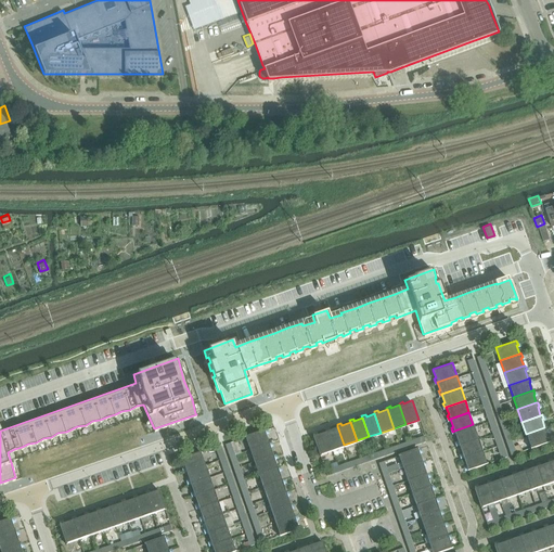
[(459,444),(477,437),(473,424),(454,431),(458,439),(455,440),(456,444),(459,444)]
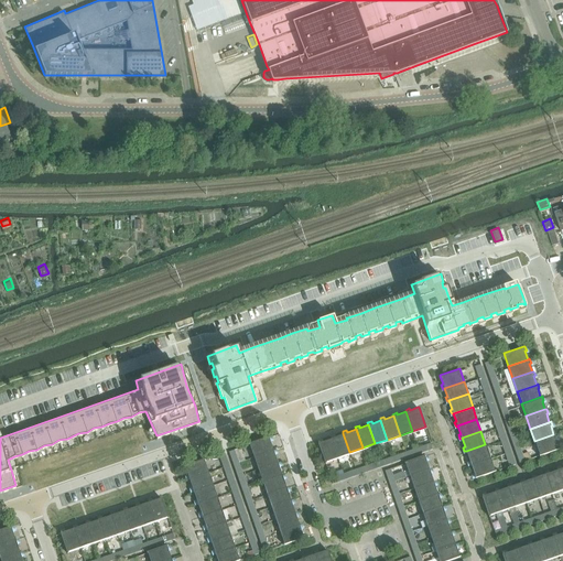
[(337,456),(349,452),(343,433),(335,437),(334,434),(329,435),(331,438),(337,456)]
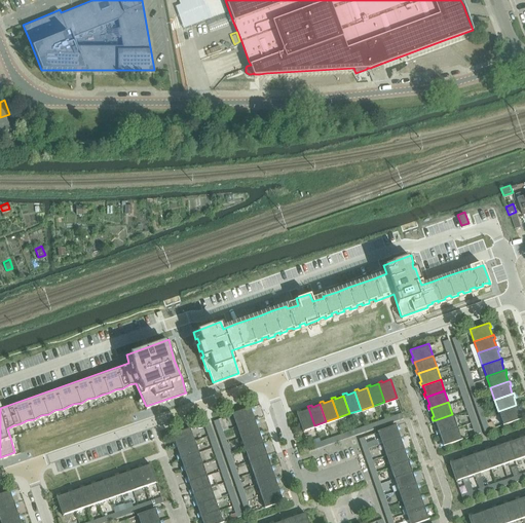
[(498,411),(502,423),(521,416),(520,416),(518,409),(519,408),(518,404),(516,405),(498,411)]
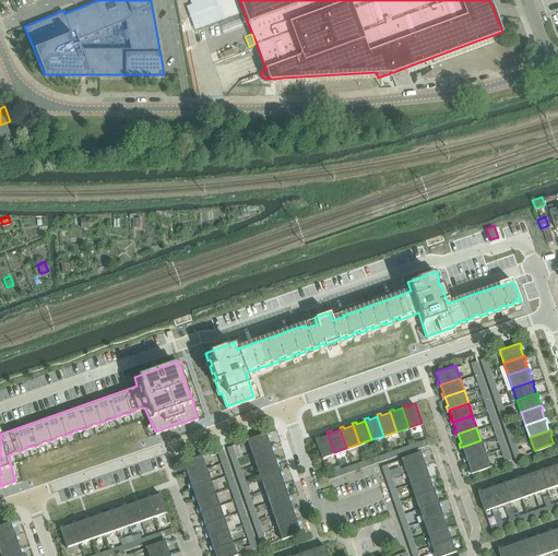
[(265,432),(246,438),(250,451),(270,444),(266,436),(269,435),(266,432),(265,432)]
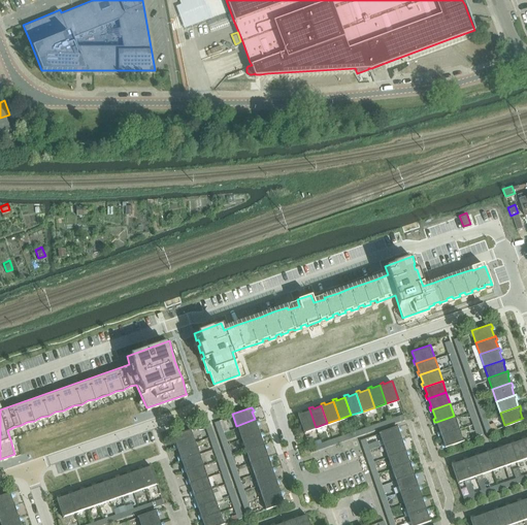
[(303,431),(316,427),(309,409),(302,412),(301,411),(297,412),(298,413),(297,414),(303,431)]
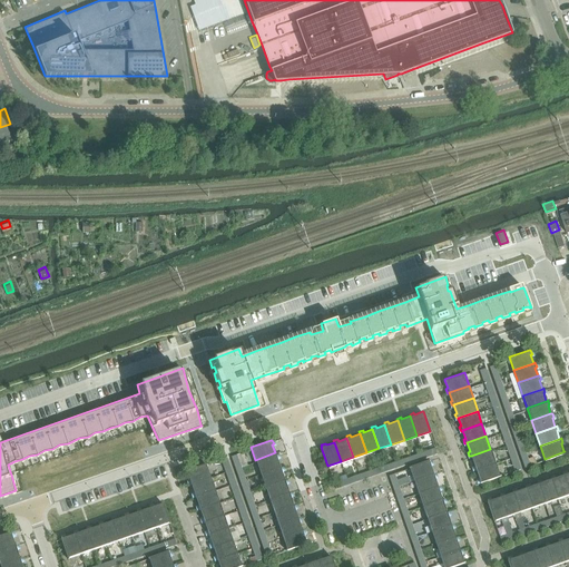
[(490,449),(471,456),(474,463),(472,465),(473,469),(476,468),(494,461),(490,449)]
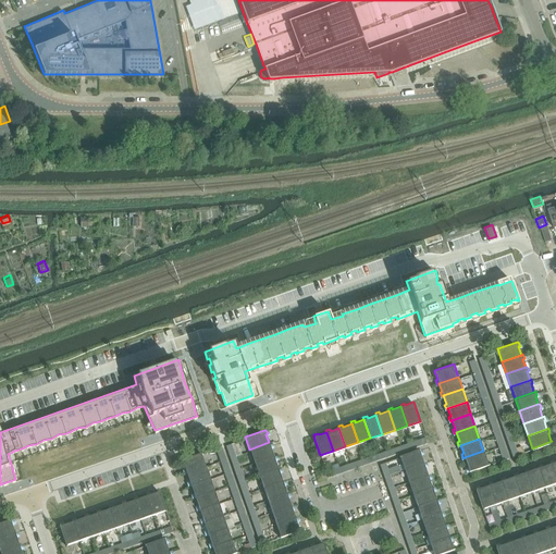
[(269,443),(269,442),(249,450),(254,462),(273,455),(270,446),(272,446),(270,442),(269,443)]
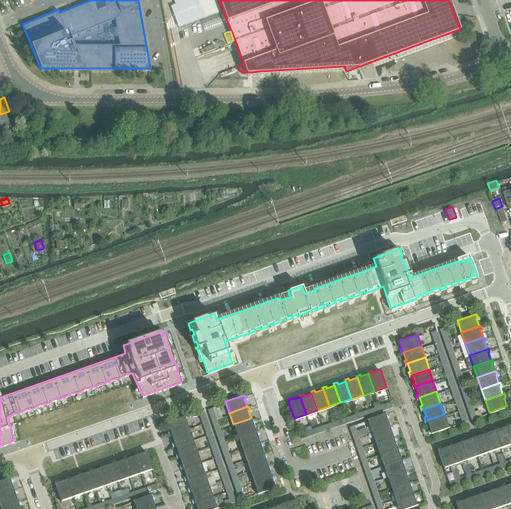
[(371,430),(388,424),(386,416),(387,416),(386,412),(385,412),(367,418),(371,430)]
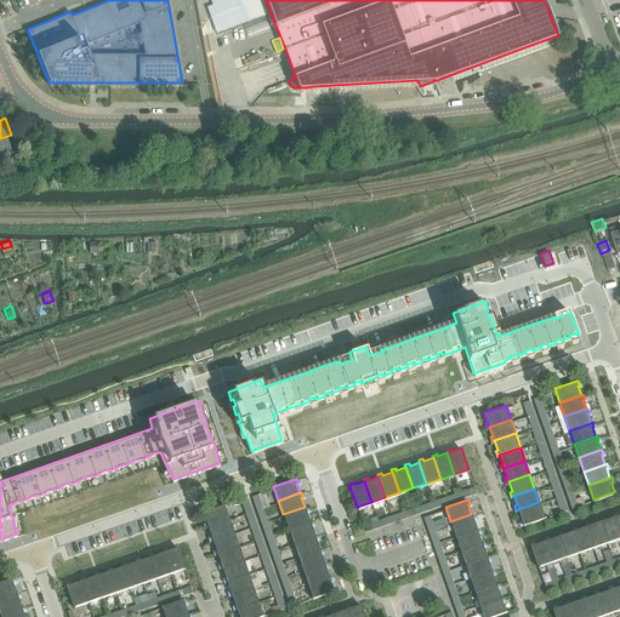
[(518,509),(522,519),(519,519),(521,524),(522,523),(523,524),(544,516),(539,502),(518,509)]
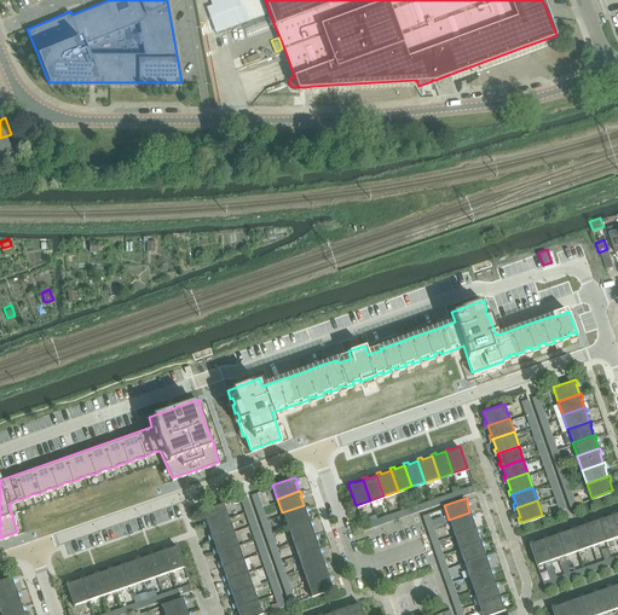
[(207,523),(229,516),(223,502),(202,509),(202,510),(206,518),(203,518),(206,523),(207,523)]
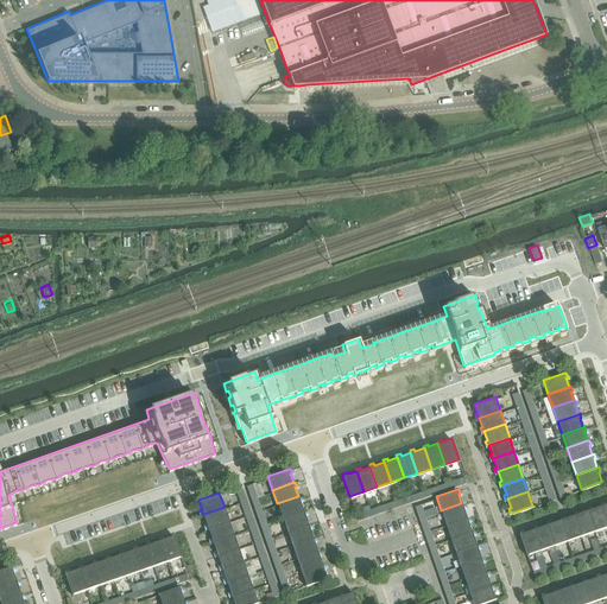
[(277,503),(282,516),(303,509),(299,501),(302,500),(299,495),(298,496),(277,503)]
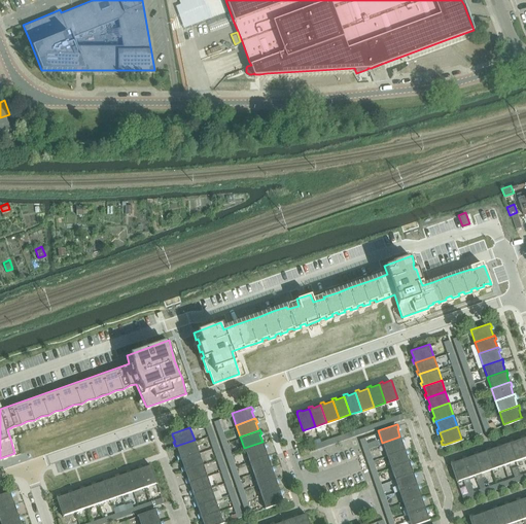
[(382,443),(386,454),(404,448),(400,441),(402,440),(401,435),(399,437),(382,443)]
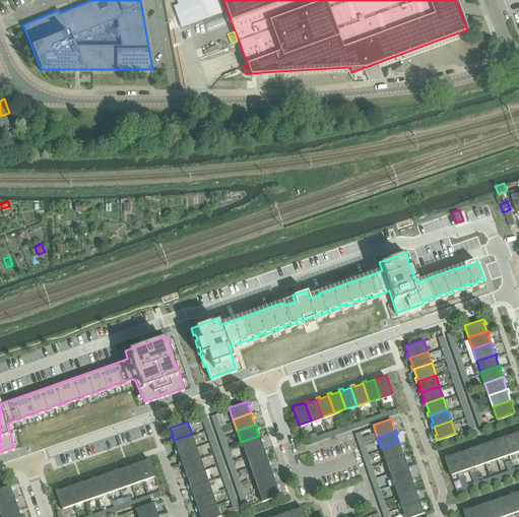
[(314,431),(309,433),(310,437),(312,442),(317,440),(315,435),(314,431)]
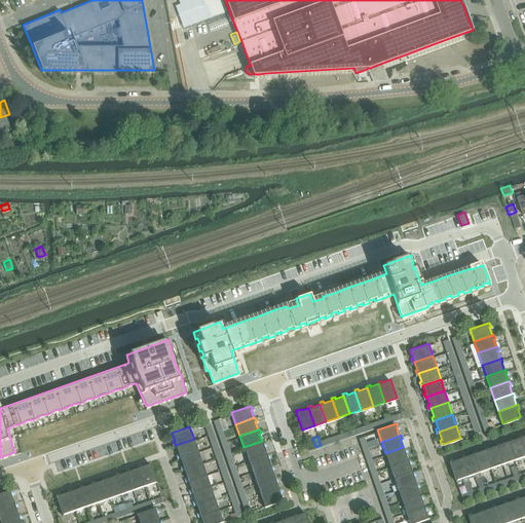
[(524,454),(524,453),(519,437),(512,440),(511,438),(508,439),(508,441),(514,458),(524,454)]
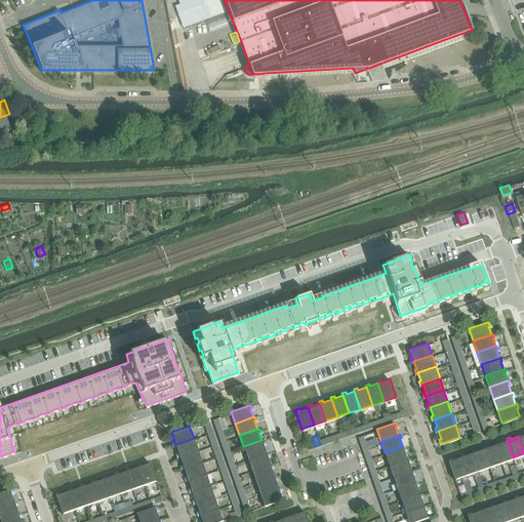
[(374,437),(364,440),(365,440),(366,445),(376,442),(374,437)]
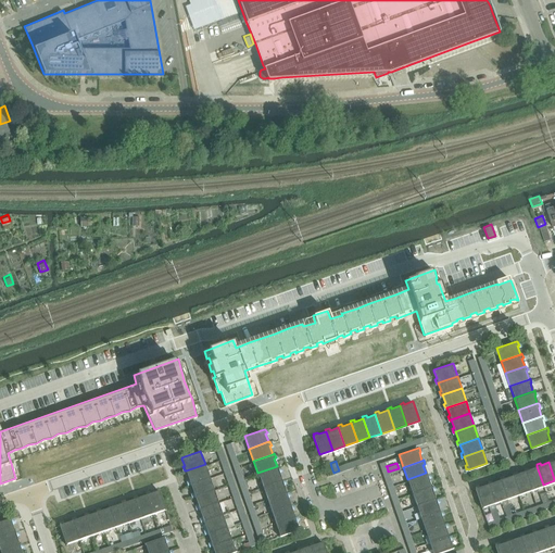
[(190,482),(210,476),(205,464),(186,470),(189,478),(187,479),(189,484),(190,482)]
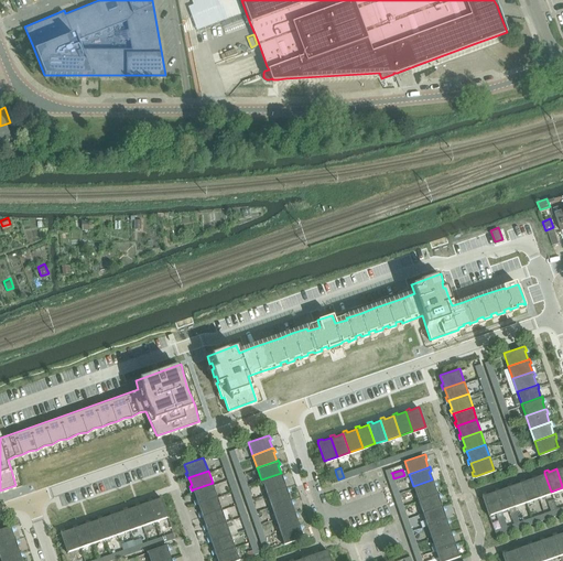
[(281,473),(261,479),(266,492),(285,485),(282,477),(284,476),(282,473),(281,473)]
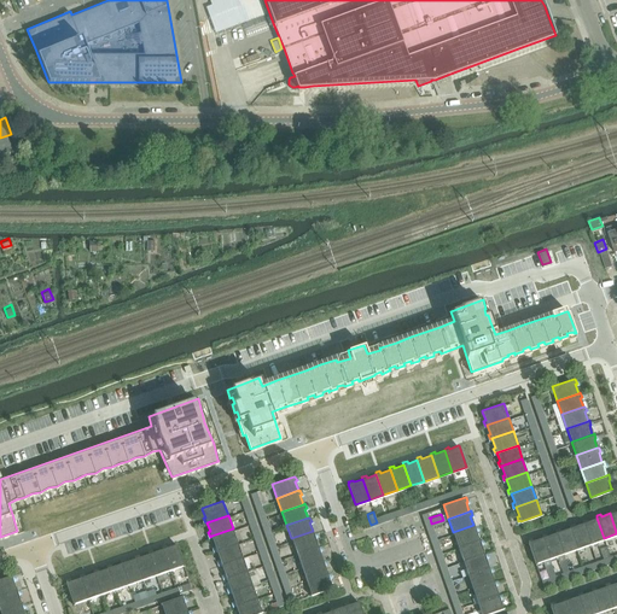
[(604,538),(597,518),(587,521),(587,519),(582,520),(583,522),(591,543),(604,538)]
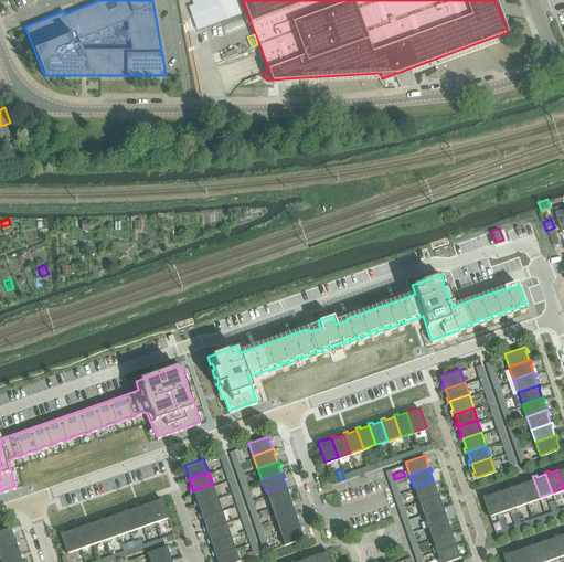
[(540,497),(533,478),(524,481),(524,479),(520,480),(520,483),(527,501),(540,497)]
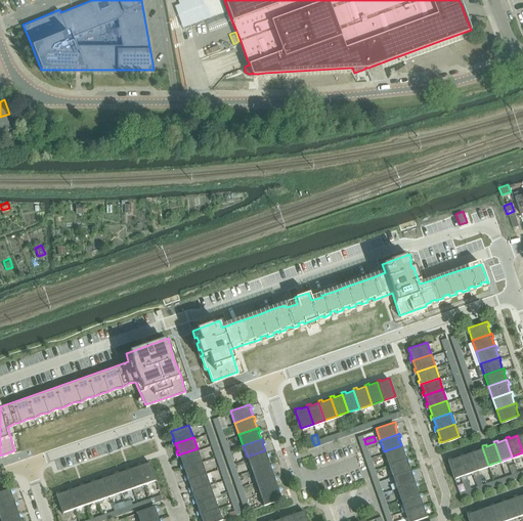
[(388,463),(405,457),(402,449),(404,448),(403,445),(401,445),(384,451),(388,463)]
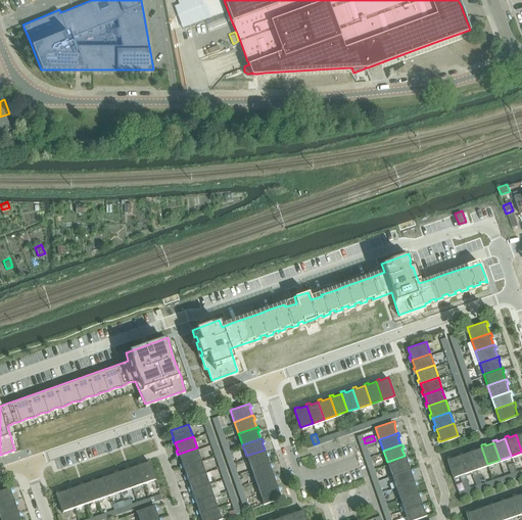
[(487,464),(481,446),(474,450),(473,447),(470,448),(470,451),(476,468),(487,464)]
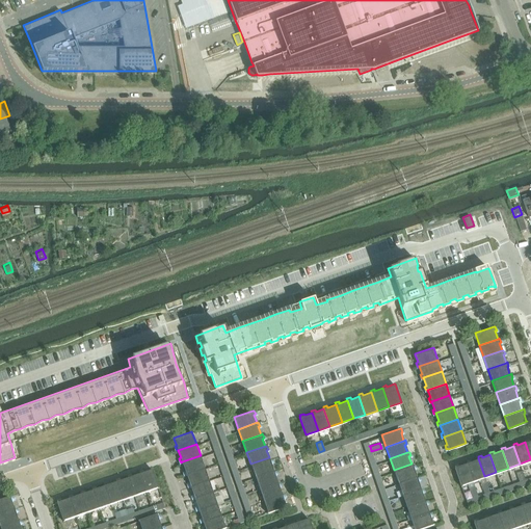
[(204,467),(201,455),(182,461),(185,470),(183,470),(185,474),(186,473),(204,467)]
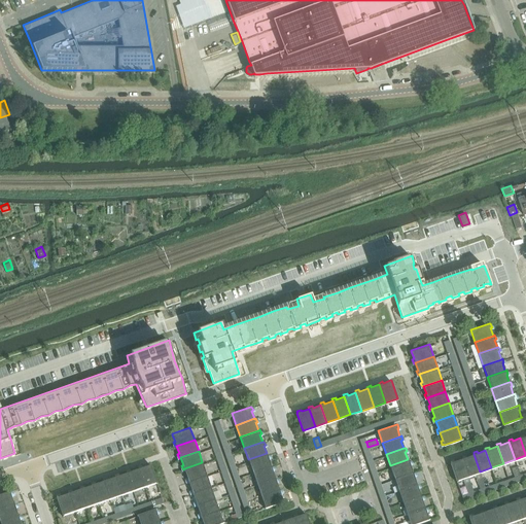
[(267,454),(267,453),(248,459),(252,472),(271,465),(268,457),(269,457),(268,453),(267,454)]
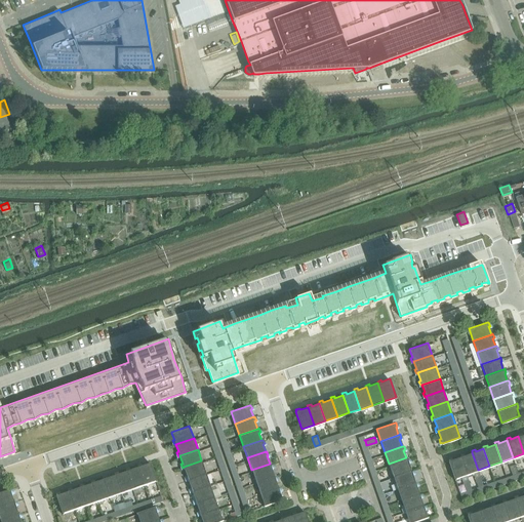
[(478,470),(472,452),(465,455),(464,453),(459,454),(460,456),(467,474),(473,472),(478,470)]
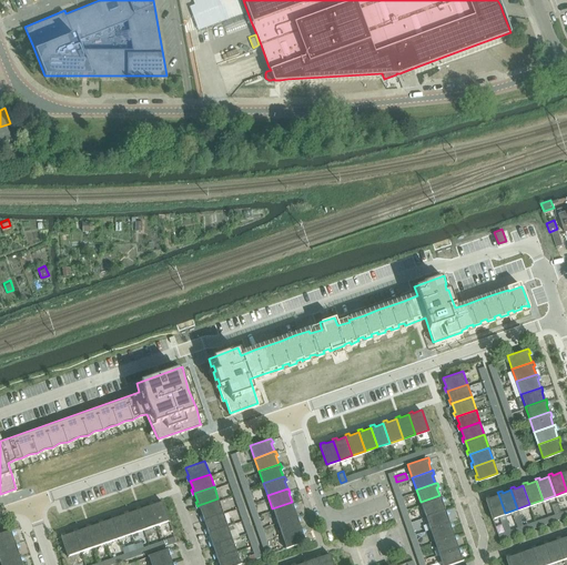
[(498,494),(489,497),(489,495),(485,496),(485,497),(485,498),(492,517),(499,515),(505,513),(498,494)]
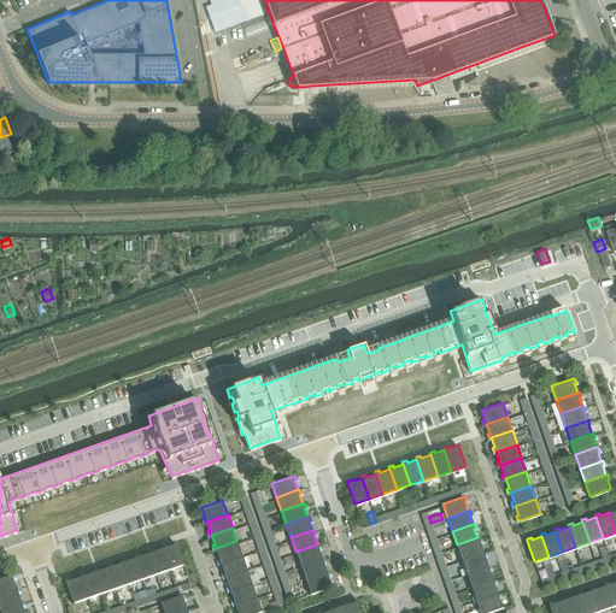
[(457,544),(462,559),(482,552),(479,542),(481,542),(480,537),(477,537),(457,544)]
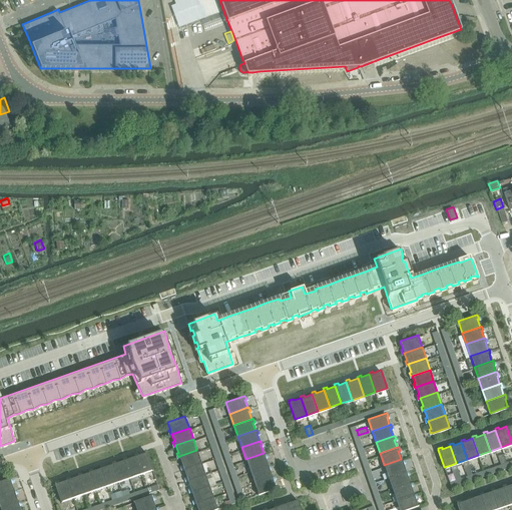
[(183,468),(200,462),(196,450),(179,456),(182,464),(180,464),(182,468),(183,468)]
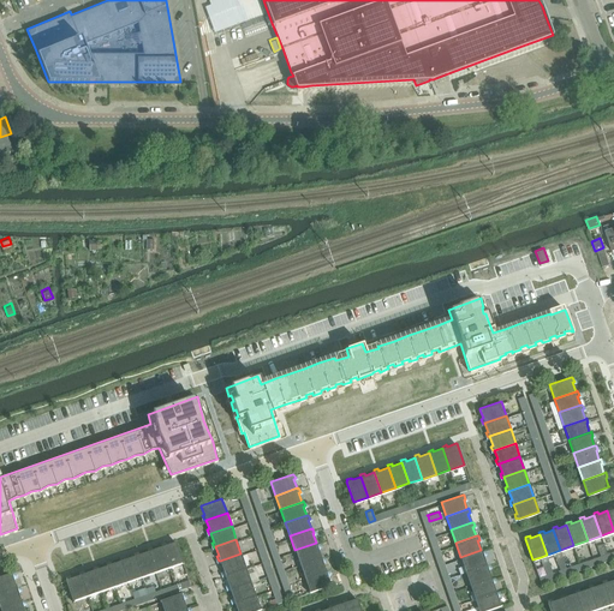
[(168,567),(183,562),(176,540),(174,540),(174,541),(166,544),(165,541),(161,544),(161,545),(168,567)]
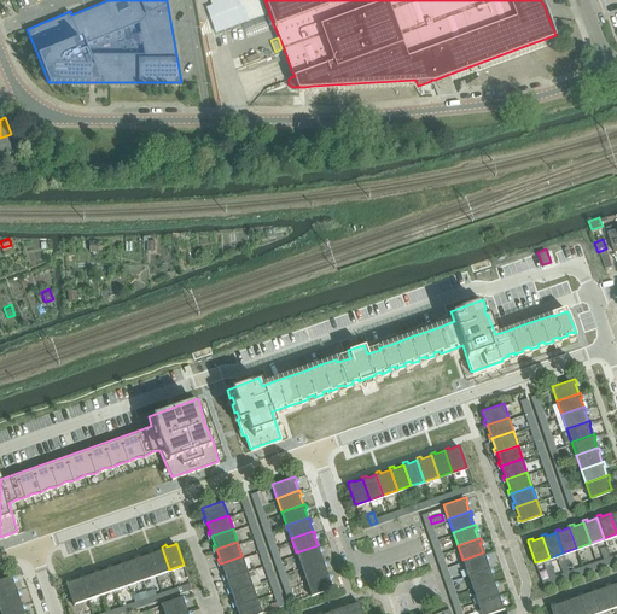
[(318,545),(296,553),(301,566),(321,559),(319,550),(320,549),(319,544),(318,545)]
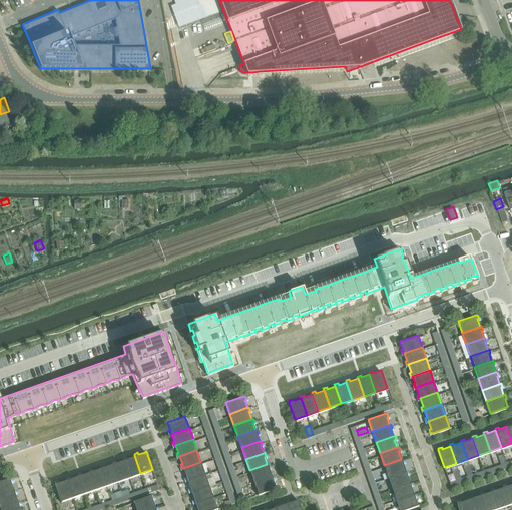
[(503,452),(498,454),(500,463),(502,468),(505,467),(506,466),(507,466),(505,461),(503,452)]
